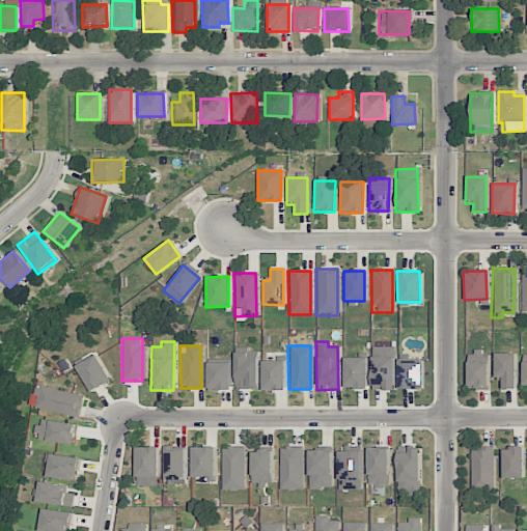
[(392,346),(370,346),(370,390),(392,390),(392,346)]
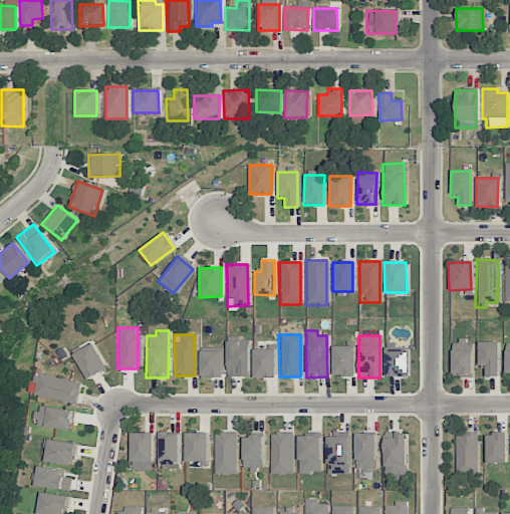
[(247,340),(226,340),(226,376),(248,376),(247,340)]
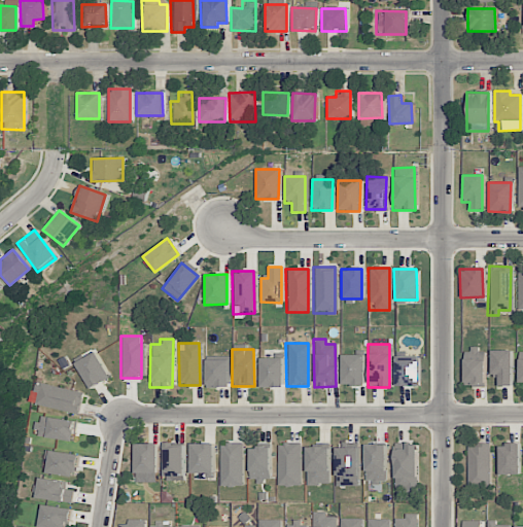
[(461,386),(482,387),(483,350),(462,349),(461,386)]
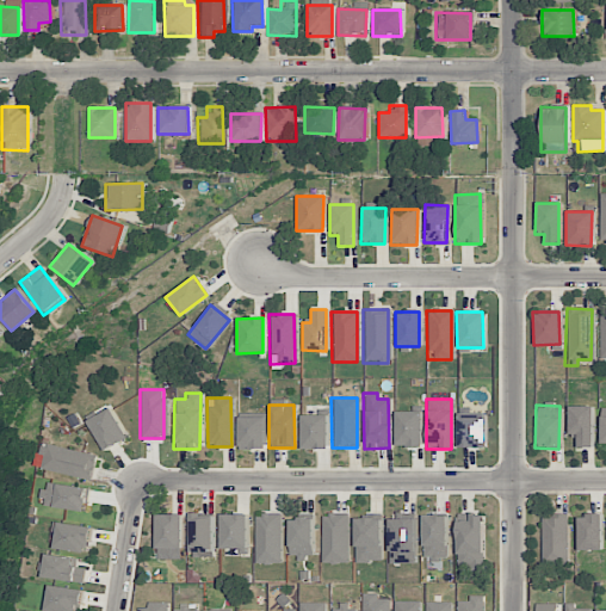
[(589,448),(591,407),(567,406),(567,438),(575,438),(575,448),(589,448)]
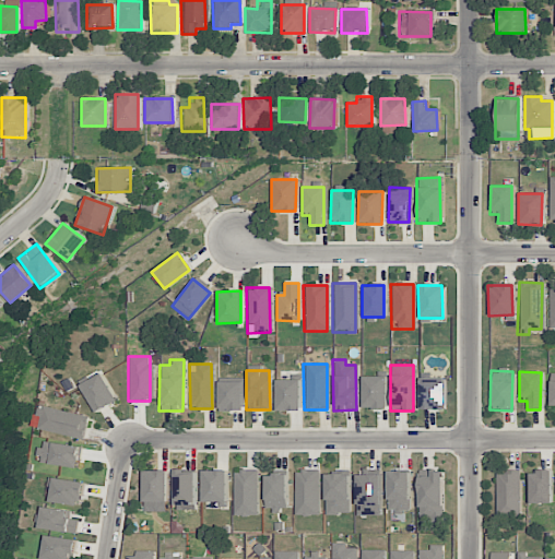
[(116,400),(99,373),(78,385),(94,413),(116,400)]
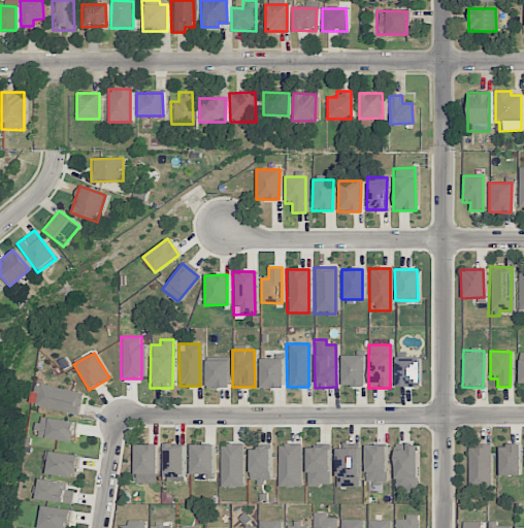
[(283,388),(282,353),(268,354),(268,358),(259,358),(260,389),(283,388)]
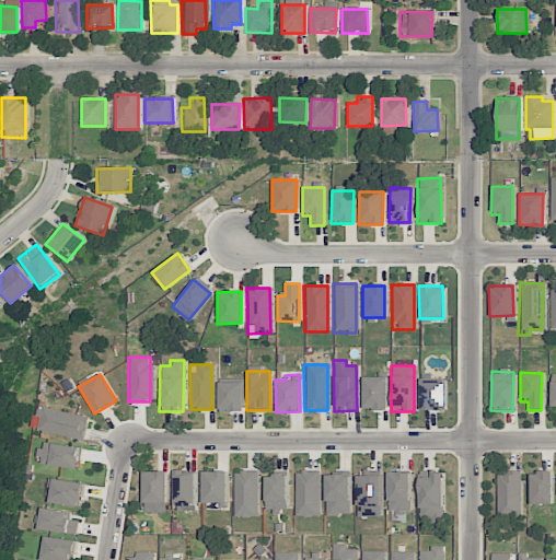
[(385,376),(361,376),(361,409),(385,409),(385,376)]
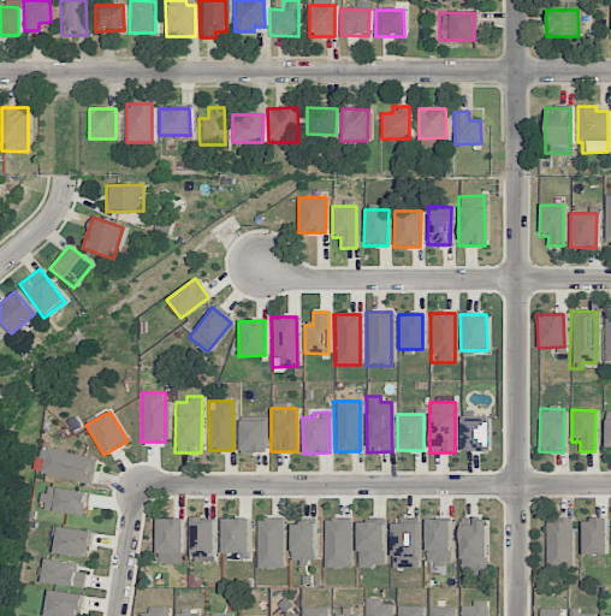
[(461,416),(461,451),(487,451),(487,418),(461,416)]
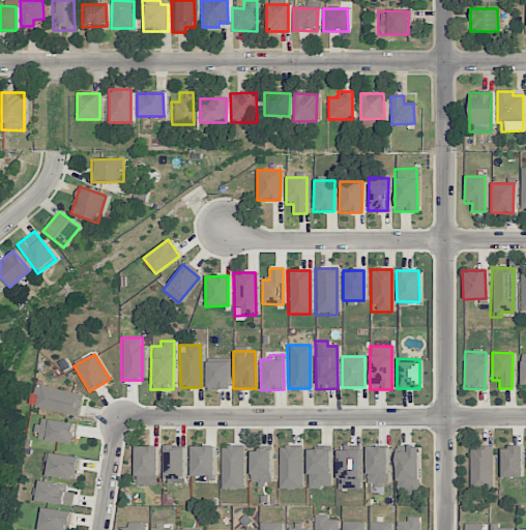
[(228,361),(205,362),(206,390),(229,389),(228,361)]
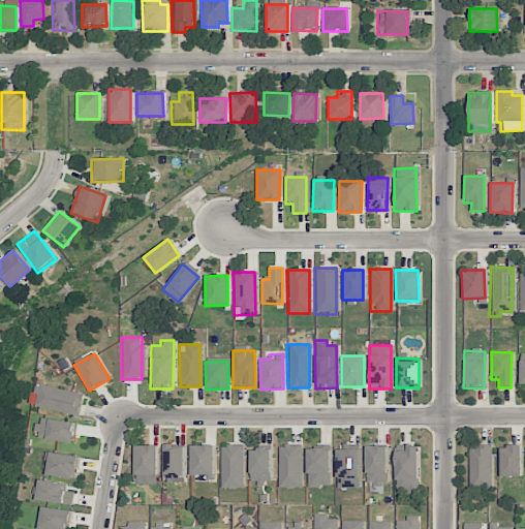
[(82,394),(33,383),(31,394),(35,395),(33,406),(76,415),(82,394)]
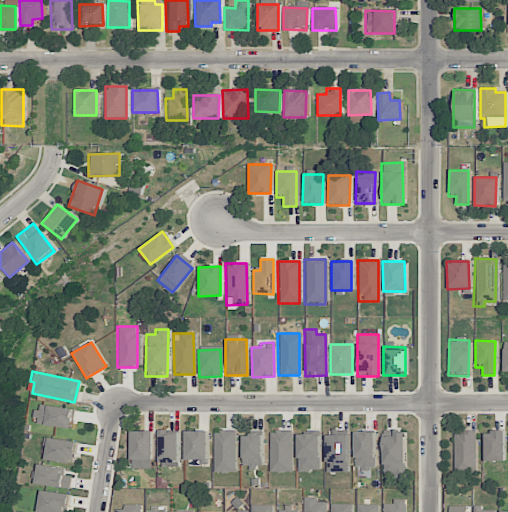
[(33,424),(70,428),(72,409),(35,405),(33,424)]
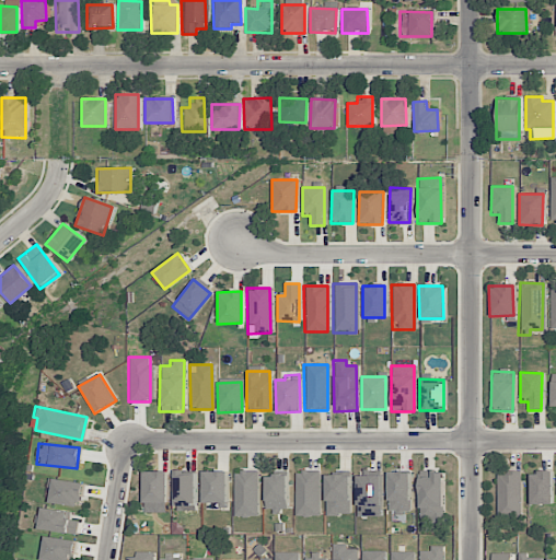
[(172,470),(173,509),(194,509),(193,470),(172,470)]
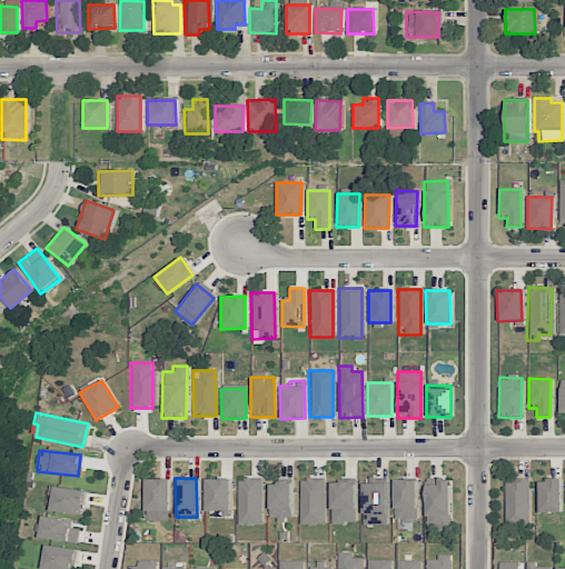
[(298,479),(299,525),(323,525),(321,478),(298,479)]
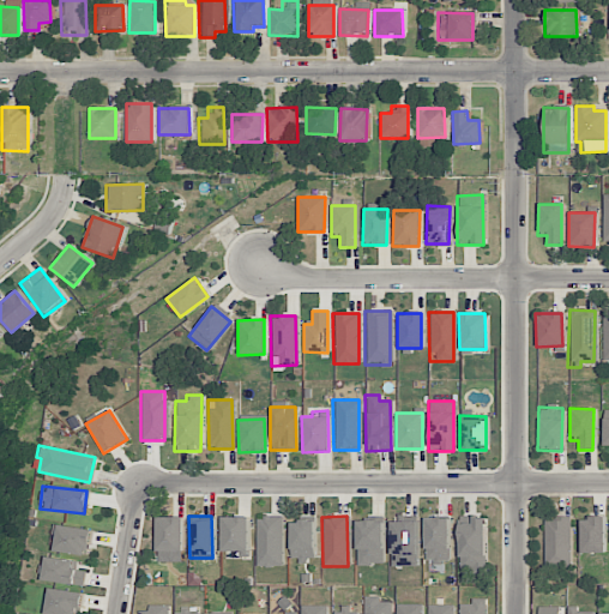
[(483,570),(482,516),(456,517),(457,570),(483,570)]
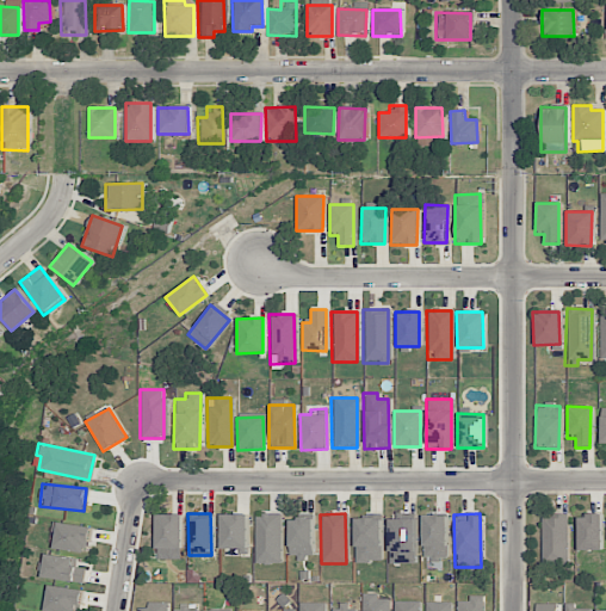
[(179,514),(154,514),(154,560),(180,559),(179,514)]
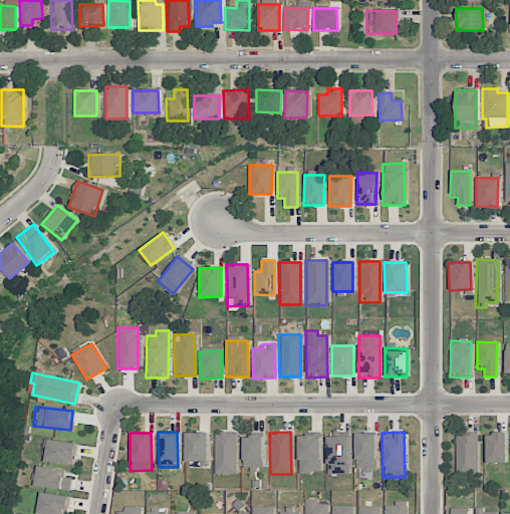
[(207,433),(185,433),(185,461),(207,461),(207,433)]
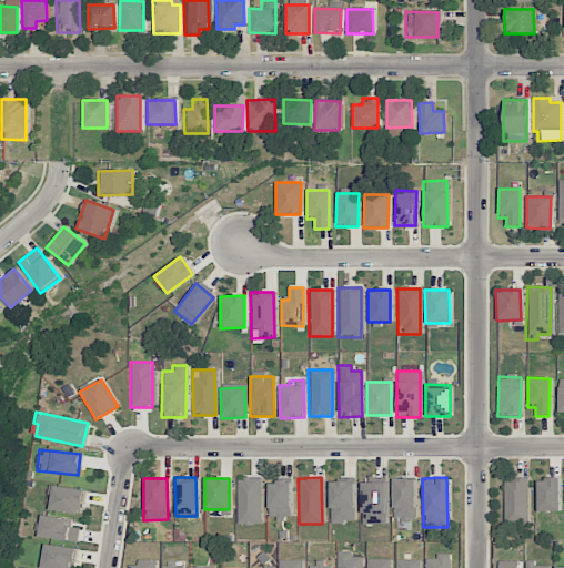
[(235,524),(259,524),(260,478),(237,478),(235,524)]
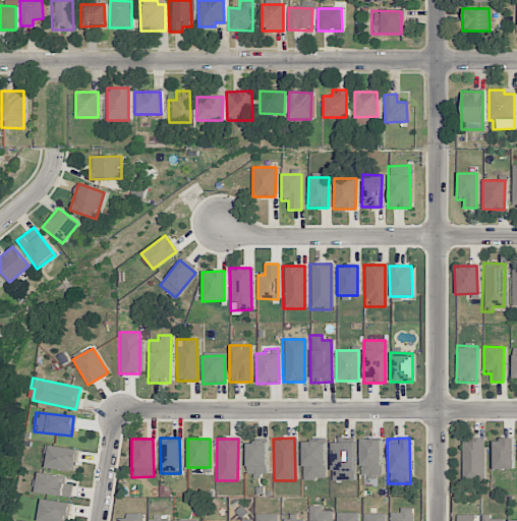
[(352,440),(330,439),(330,479),(351,480),(352,440)]
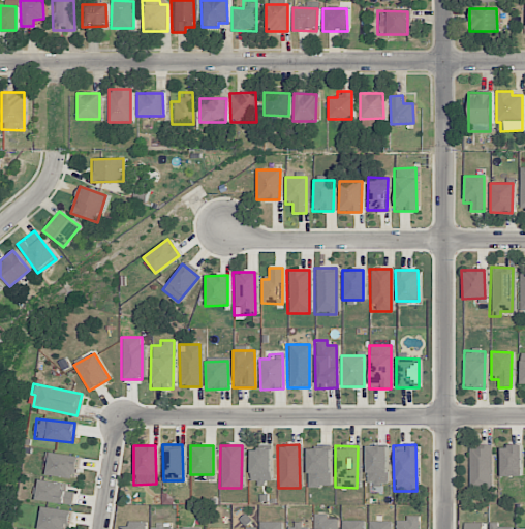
[(364,446),(365,485),(385,485),(384,446),(364,446)]
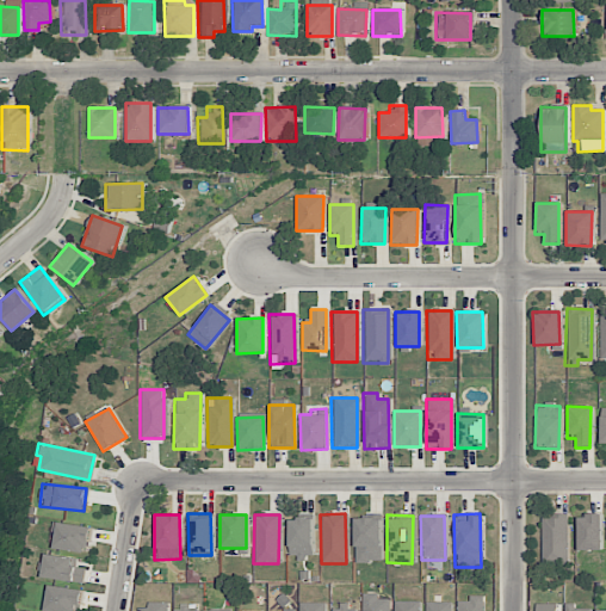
[(599,516),(575,516),(575,550),(599,549),(599,516)]
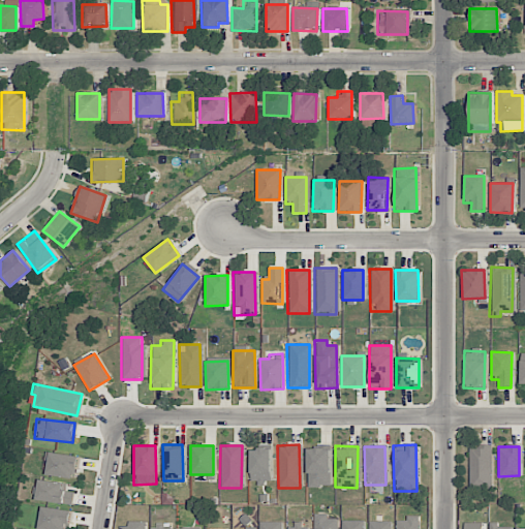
[(489,486),(489,447),(467,447),(466,486),(489,486)]
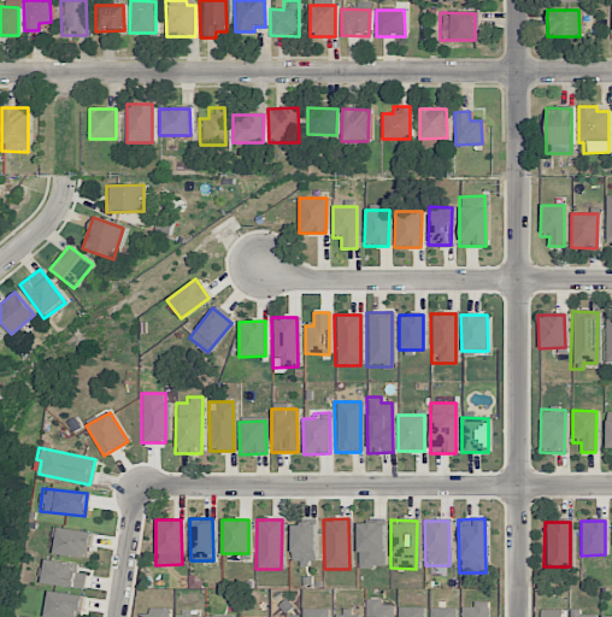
[(290,523),(290,563),(315,563),(313,523),(290,523)]
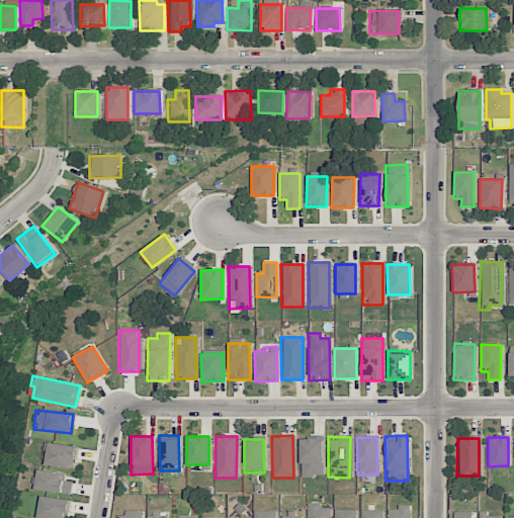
[(300,477),(321,477),(322,440),(300,440),(300,477)]
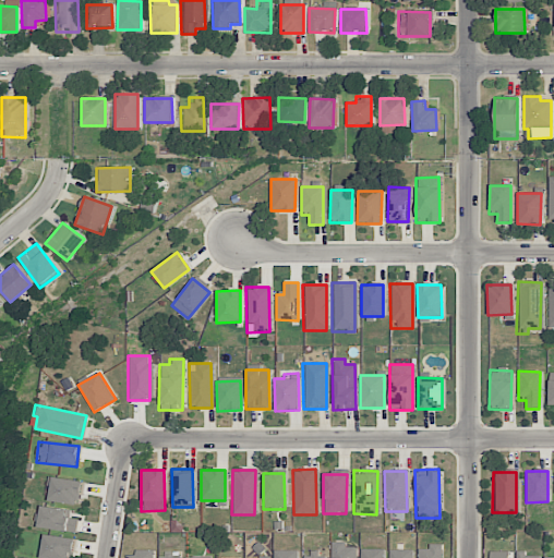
[(44,485),(48,486),(47,501),(77,505),(81,481),(44,477),(44,485)]
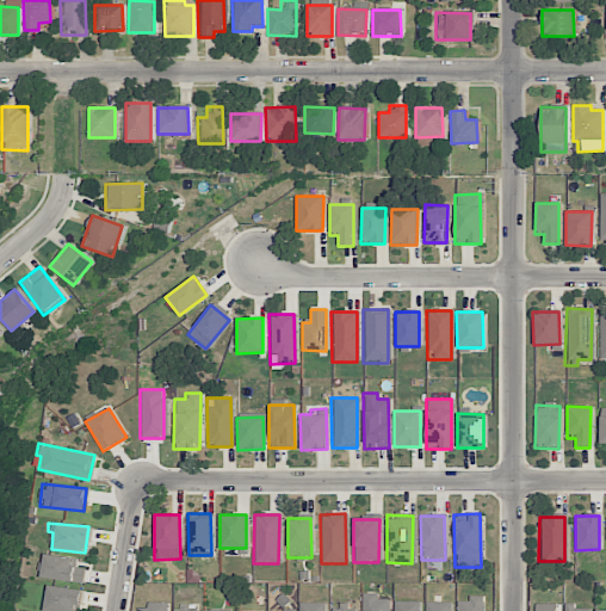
[(41,578),(81,584),(84,568),(70,567),(72,559),(44,554),(41,578)]
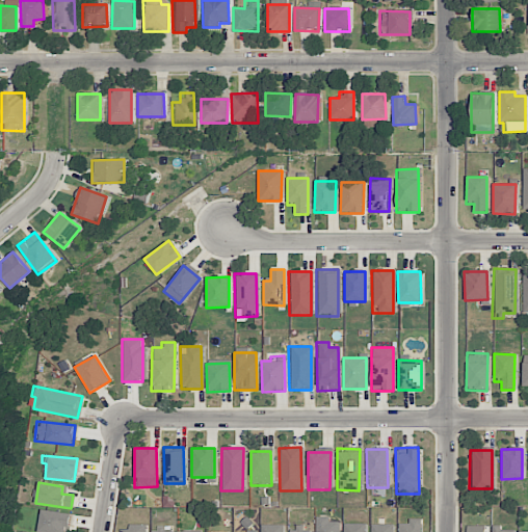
[(67,531),(69,513),(41,510),(38,531),(67,531)]
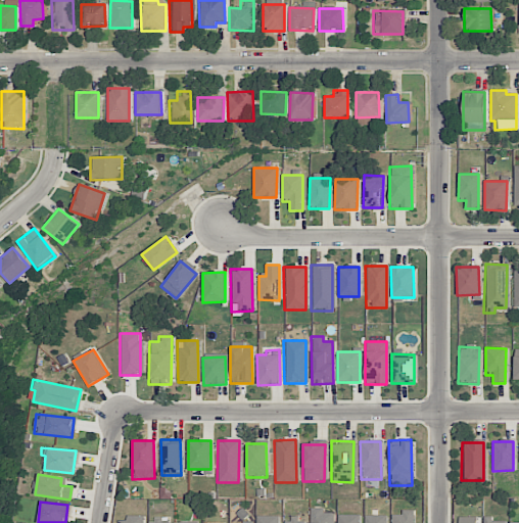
[(329,522),(330,513),(321,513),(321,508),(308,509),(308,522),(329,522)]
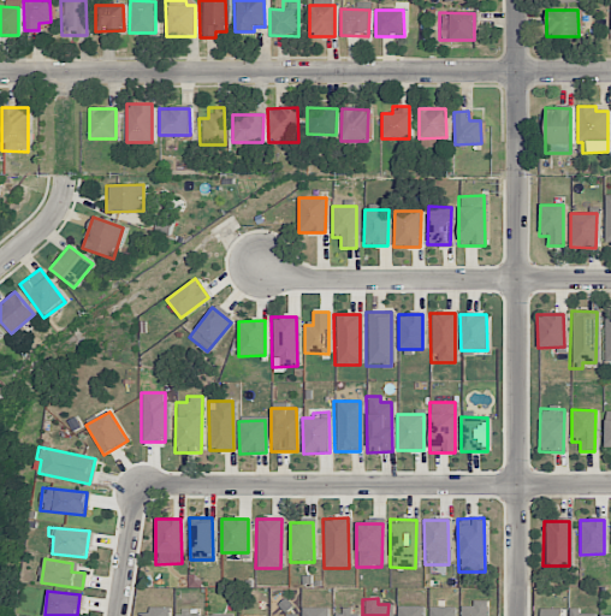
[(458,615),(484,615),(485,600),(469,600),(469,605),(458,605),(458,615)]
